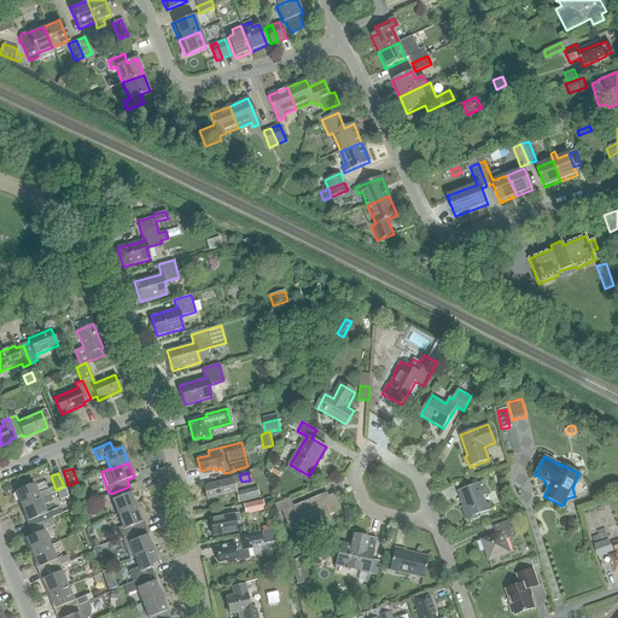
[(237,491),(234,484),(242,482),(239,476),(233,478),(203,487),(207,500),(237,491)]
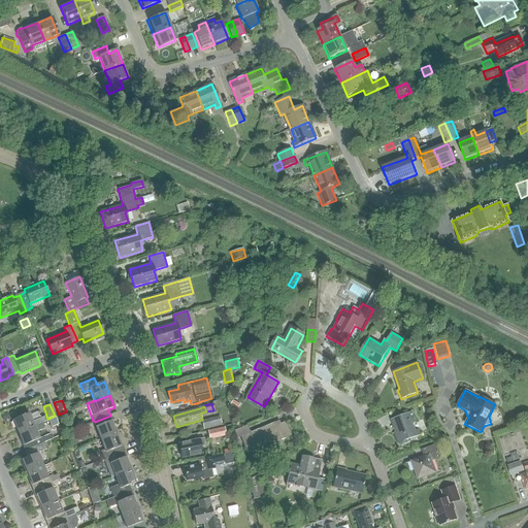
[(18,433),(42,423),(46,421),(44,417),(41,418),(41,417),(33,420),(30,413),(12,420),(18,433)]
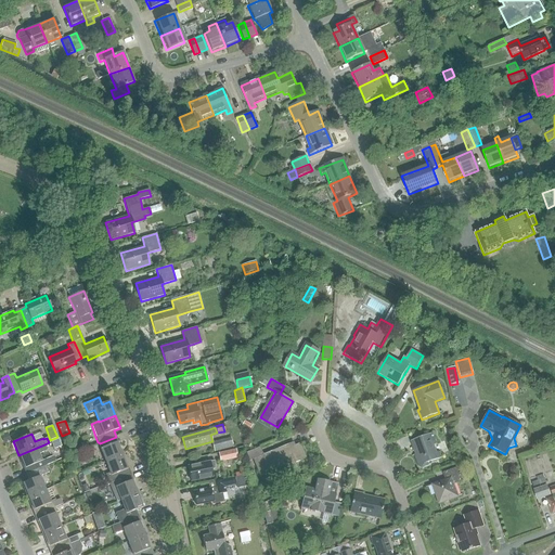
[(414,454),(418,467),(422,468),(429,465),(428,464),(442,459),(440,452),(437,453),(434,446),(437,444),(433,434),(411,441),(415,454),(414,454)]
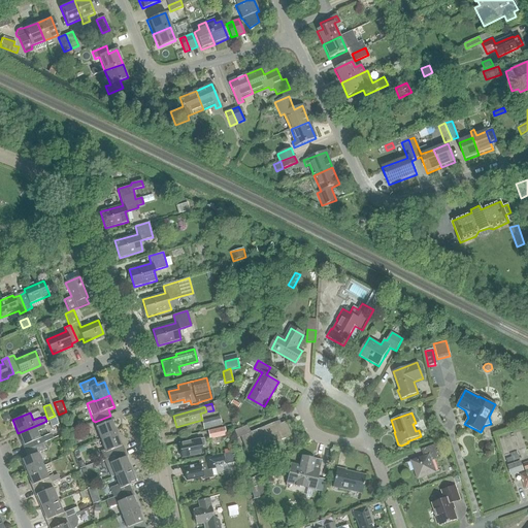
[(112,421),(110,416),(95,422),(96,426),(96,427),(100,439),(116,434),(110,421),(112,421)]
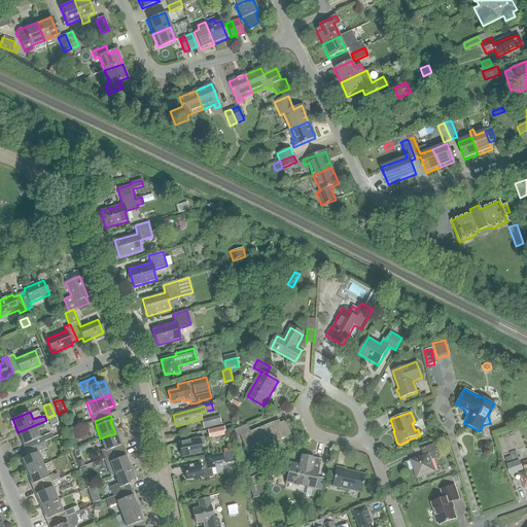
[(201,421),(203,429),(221,424),(219,416),(201,421)]
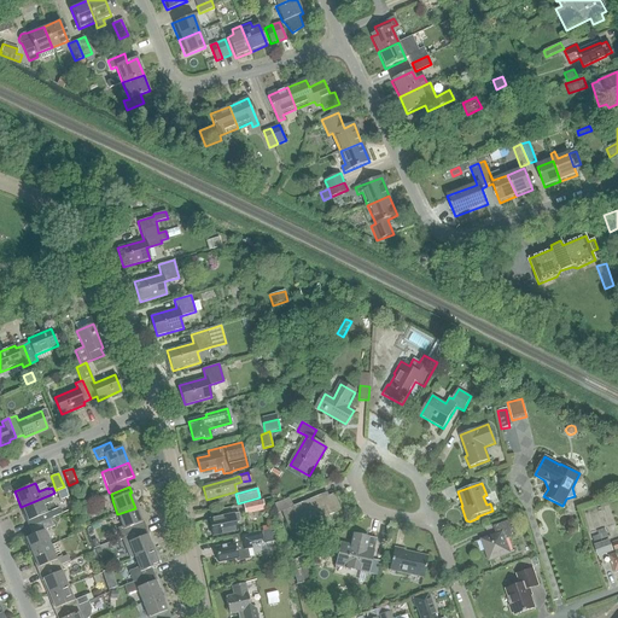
[(273,505),(277,513),(281,511),(290,531),(303,526),(299,518),(316,511),(324,531),(333,528),(328,516),(340,511),(334,494),(322,499),(321,495),(293,506),(291,497),(273,505)]
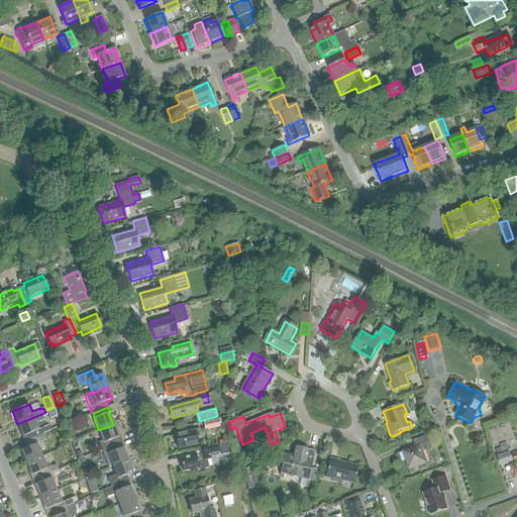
[(49,425),(40,428),(39,429),(36,422),(42,420),(42,418),(41,414),(17,424),(25,441),(43,434),(42,433),(52,430),(49,425)]
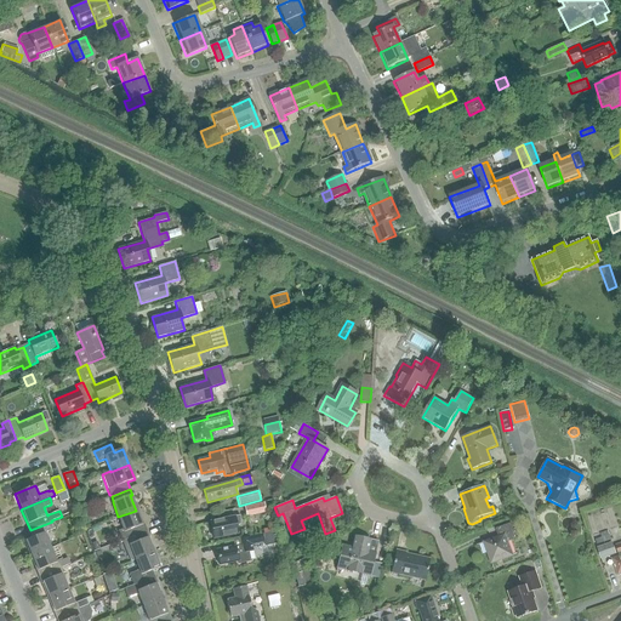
[(263,502),(244,506),(246,517),(266,513),(263,502)]
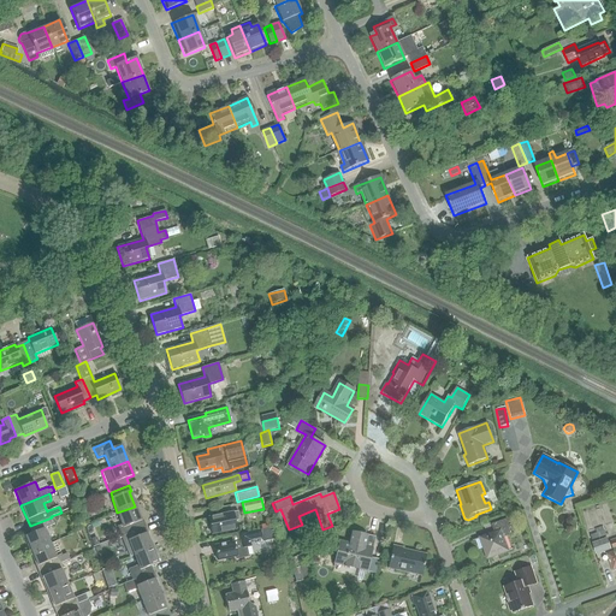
[(585,510),(590,526),(614,519),(609,501),(598,504),(599,505),(585,510)]
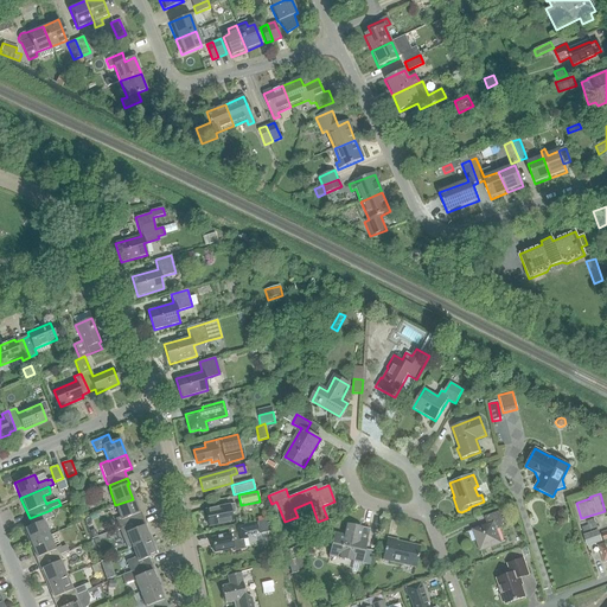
[(139,513),(133,499),(115,505),(120,517),(115,519),(119,529),(126,526),(144,519),(140,512),(139,513)]
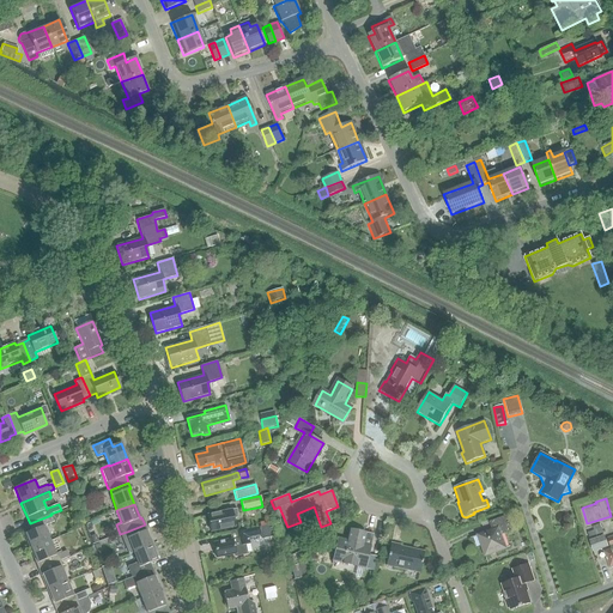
[(235,527),(234,519),(236,519),(237,514),(236,509),(207,515),(211,532),(235,527)]
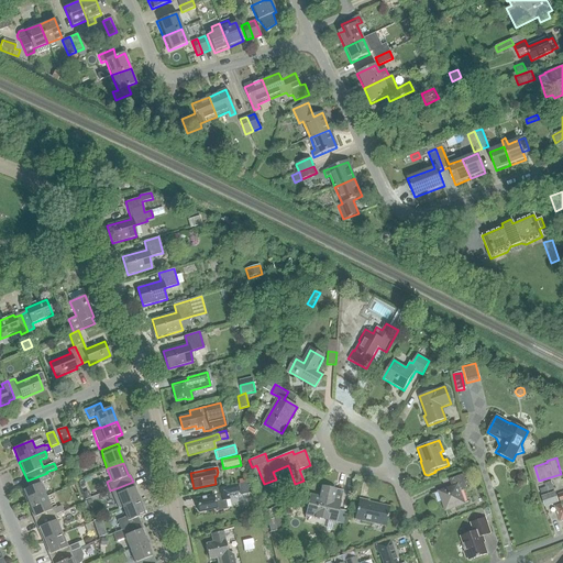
[(22,490),(28,504),(46,496),(41,483),(50,479),(47,473),(28,481),(30,487),(22,490)]
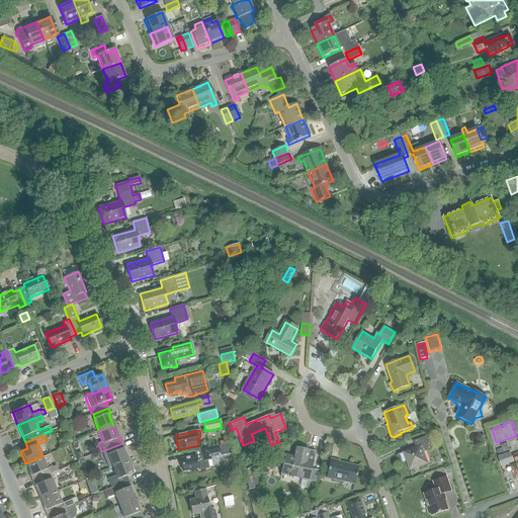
[(423,451),(431,449),(427,437),(414,441),(417,448),(404,453),(410,470),(428,463),(423,451)]
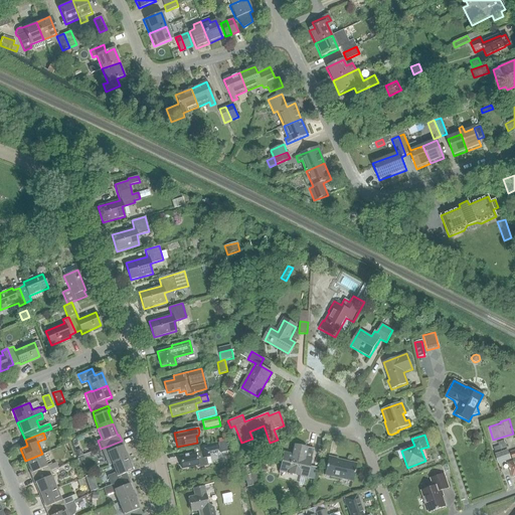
[(124,446),(122,441),(107,447),(108,451),(107,452),(112,465),(128,459),(123,447),(124,446)]
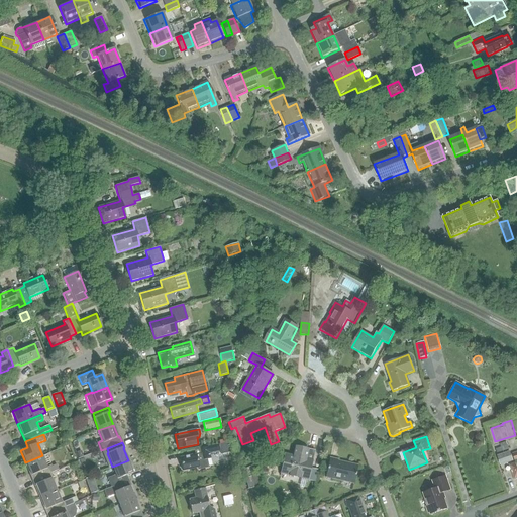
[(207,459),(210,459),(209,453),(219,451),(220,454),(227,453),(225,442),(200,448),(202,454),(196,455),(196,454),(180,458),(183,471),(198,468),(199,470),(208,468),(207,459)]
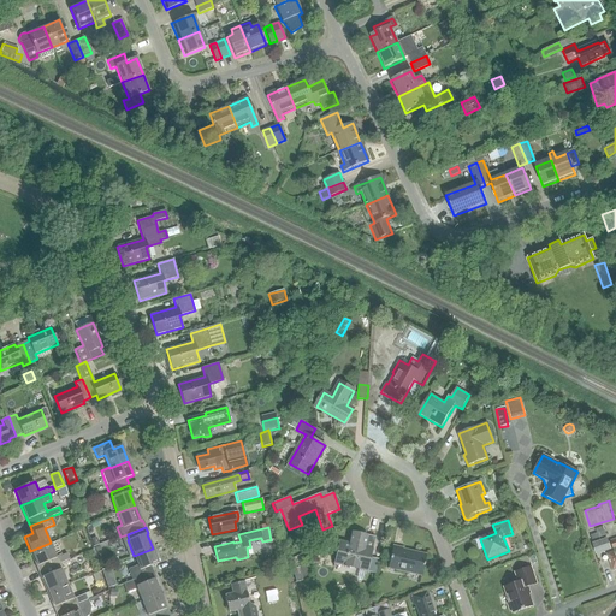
[(590,535),(591,540),(605,535),(603,527),(594,529),(596,533),(590,535)]
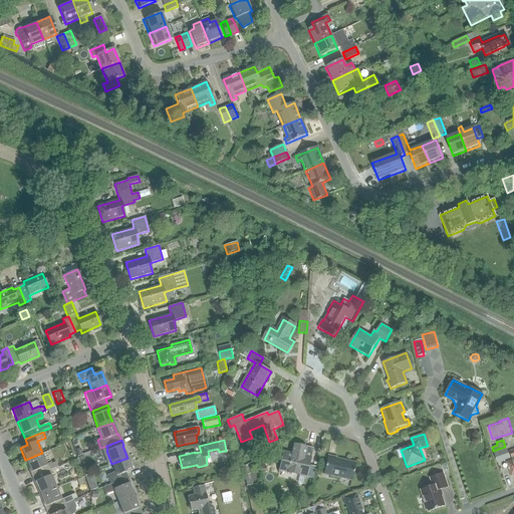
[(293,444),(291,453),(283,451),(278,472),(313,480),(316,467),(309,466),(311,458),(304,456),(306,447),(293,444)]
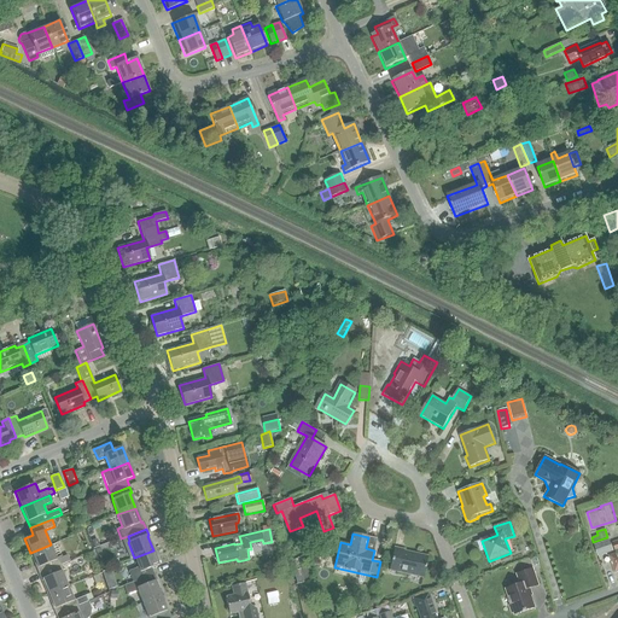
[(608,540),(593,544),(598,557),(613,552),(608,540)]
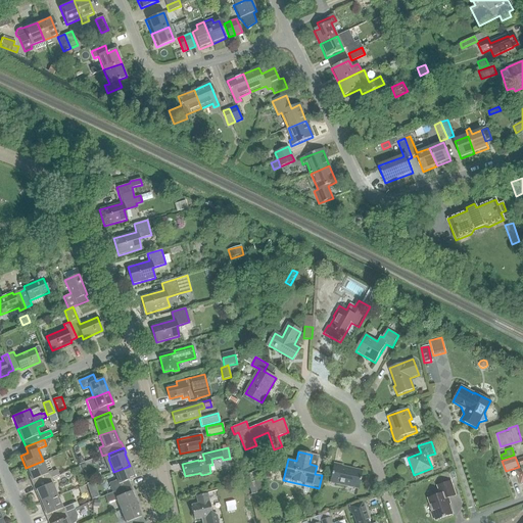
[(33,485),(52,477),(58,475),(56,470),(51,472),(51,470),(48,472),(43,461),(26,468),(33,485)]
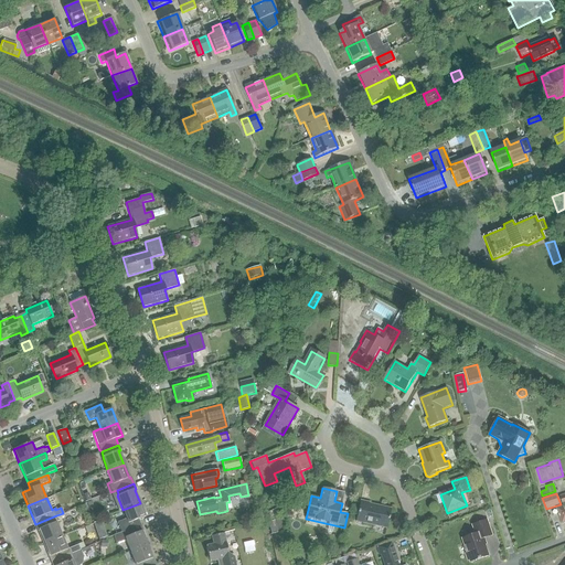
[(386,528),(391,509),(370,504),(370,502),(360,501),(355,521),(386,528)]
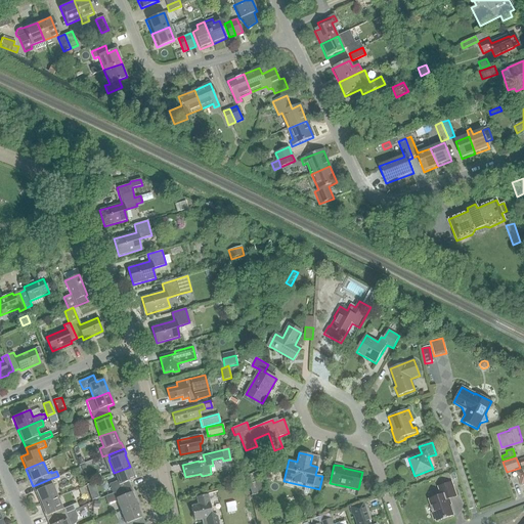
[(135,479),(130,467),(114,473),(118,481),(108,484),(113,493),(113,494),(115,493),(131,487),(129,482),(135,479)]
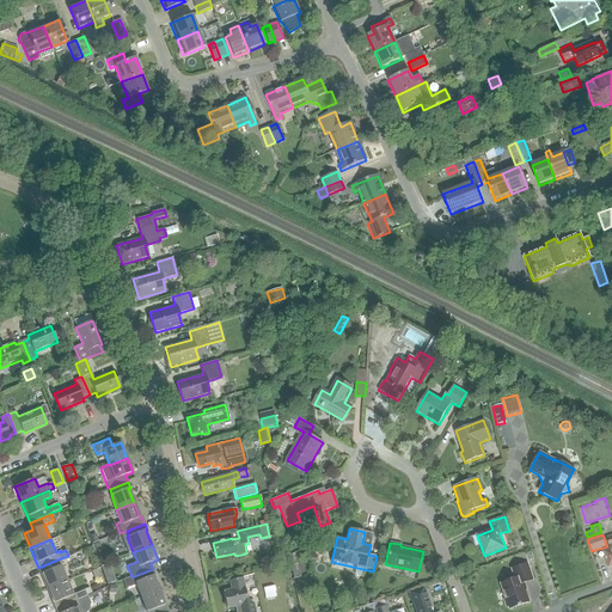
[(293,560),(307,552),(305,546),(291,555),(293,560)]
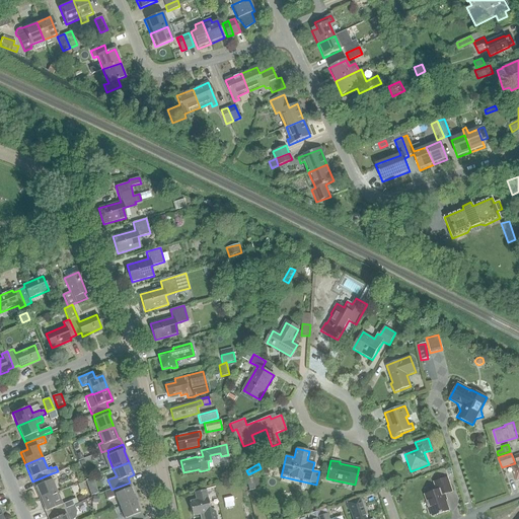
[(52,473),(32,482),(40,500),(57,492),(52,479),(54,478),(52,473)]
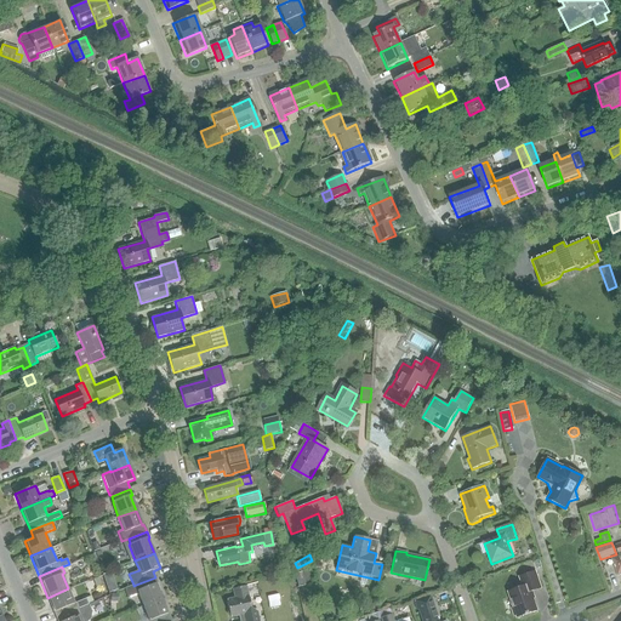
[(541,588),(536,571),(519,577),(523,587),(508,592),(514,608),(512,610),(513,614),(516,614),(517,617),(537,611),(531,592),(541,588)]
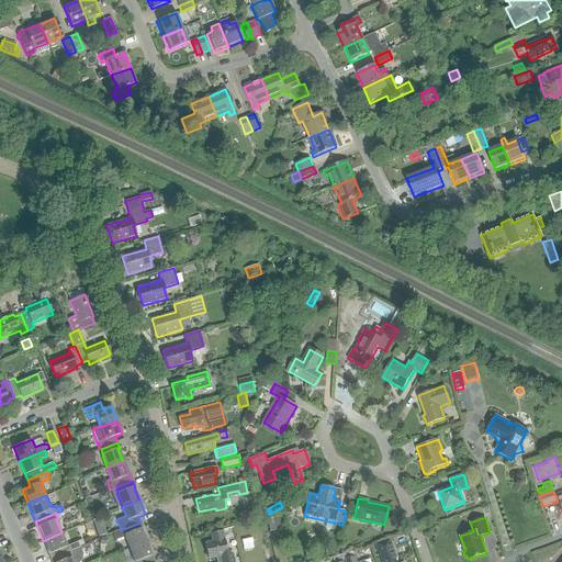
[(143,528),(141,523),(123,529),(121,530),(121,529),(112,532),(116,541),(125,538),(128,548),(146,541),(142,530),(143,528)]
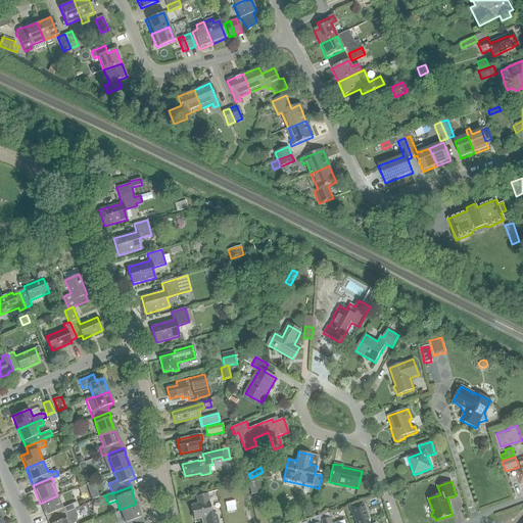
[(194,520),(205,518),(206,522),(218,522),(217,516),(212,517),(206,494),(196,496),(198,505),(191,507),(194,520)]
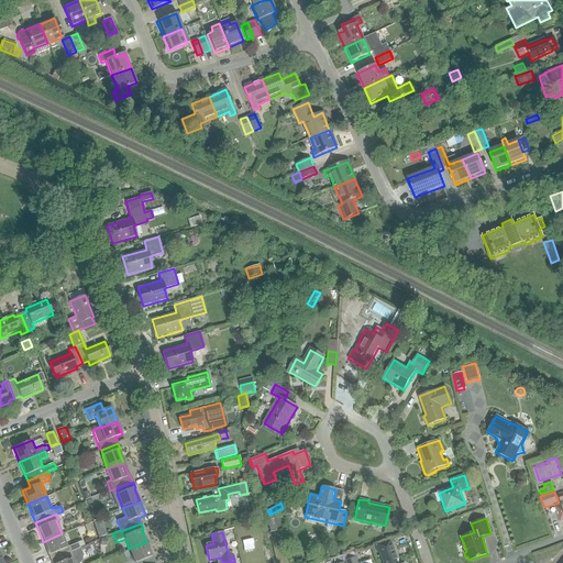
[(67,547),(62,533),(43,542),(51,560),(79,548),(77,543),(67,547)]
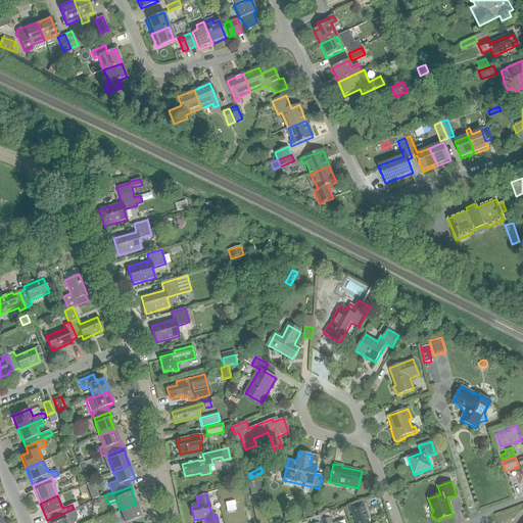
[(369,522),(362,503),(348,507),(353,522),(369,522)]
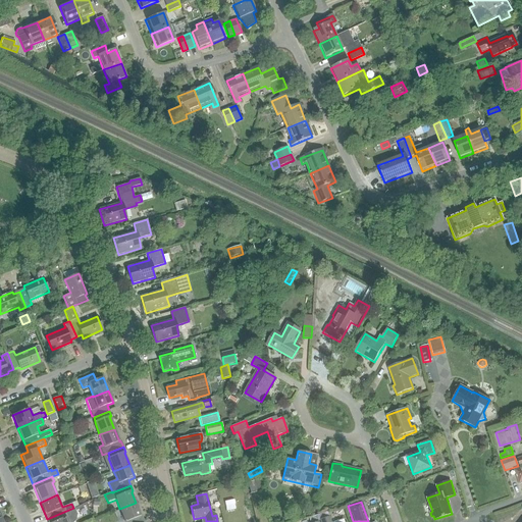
[(124,521),(126,521),(125,521),(141,521),(144,521),(142,515),(141,516),(136,503),(119,509),(124,521)]
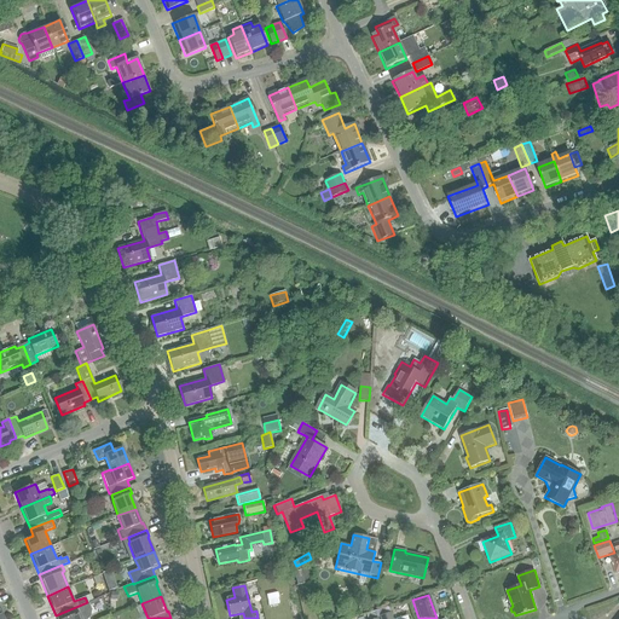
[(56,615),(57,618),(87,618),(90,615),(91,609),(87,602),(56,615)]
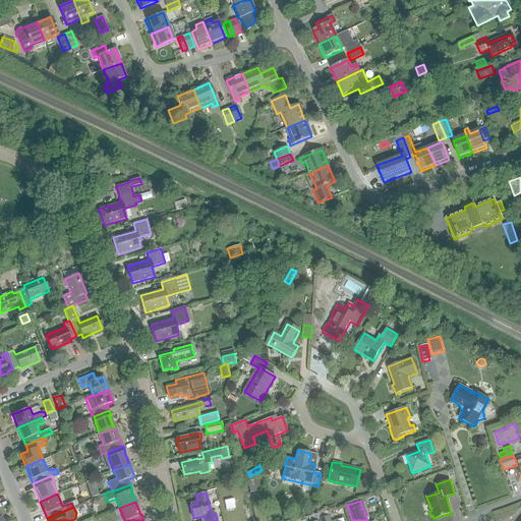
[(329,520),(326,511),(317,514),(320,520),(329,520)]
